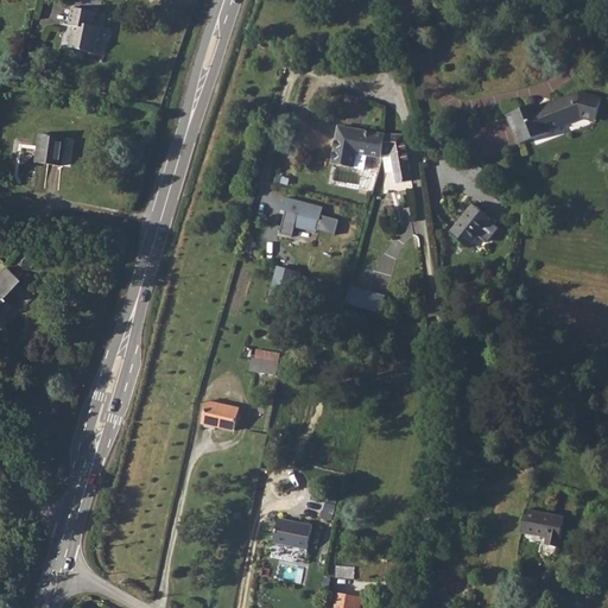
[(73,25),(69,46),(99,52),(103,31),(93,29),(96,10),(67,5),(63,24),(73,25)]
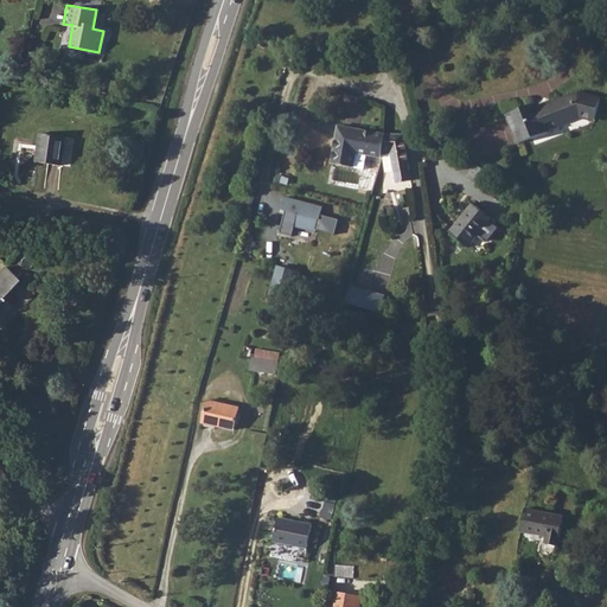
[(531,106),(504,115),(515,145),(585,120),(594,122),(600,97),(577,93),(532,109),(531,106)]
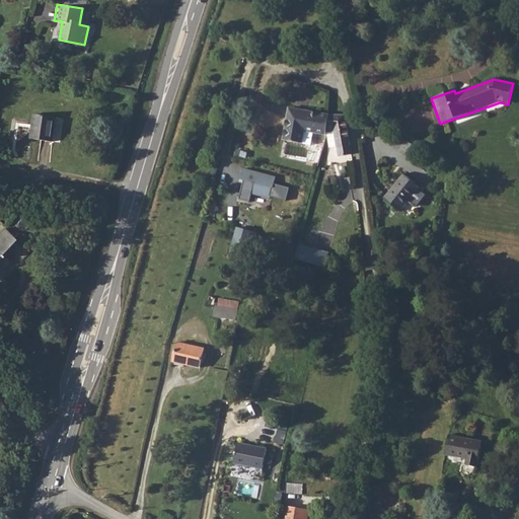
[(290,107),(284,139),(303,143),(305,132),(327,136),(328,127),(330,115),(290,107)]
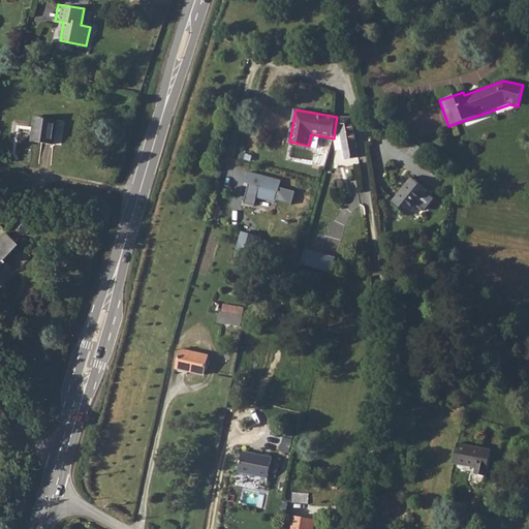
[(52,146),(56,119),(35,114),(30,142),(52,146)]
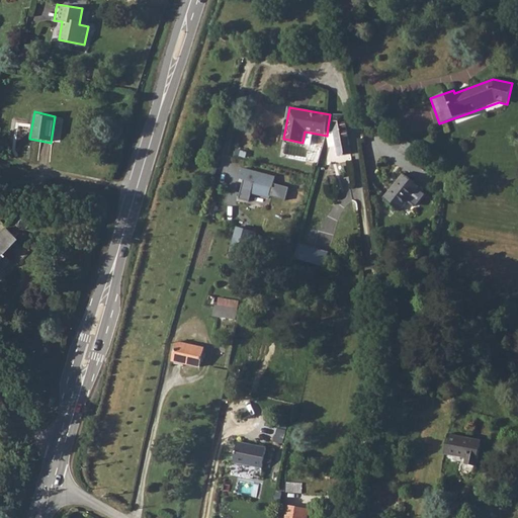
[(328,126),(327,136),(333,165),(351,161),(350,154),(346,155),(340,123),(328,126)]
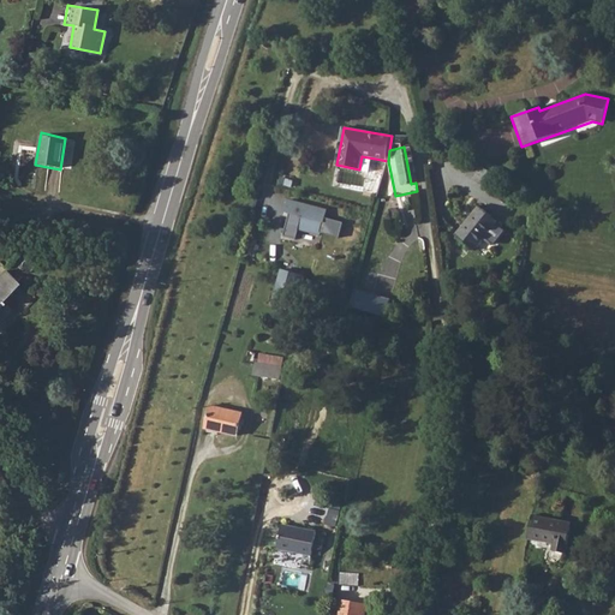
[(491,175),(473,165),(466,178),(483,189),(491,175)]
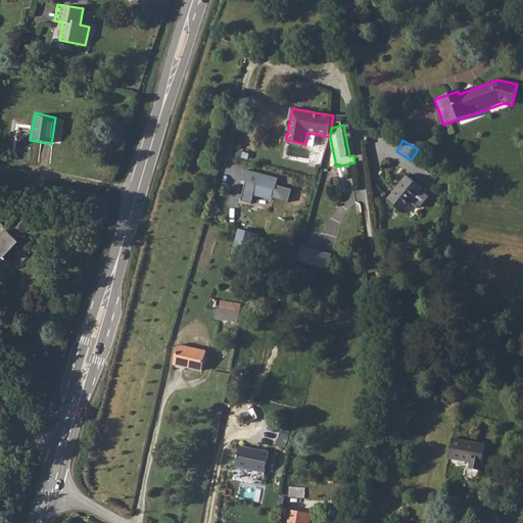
[(254,194),(272,199),(276,185),(278,179),(246,171),(243,180),(247,181),(241,200),(251,203),(254,194)]
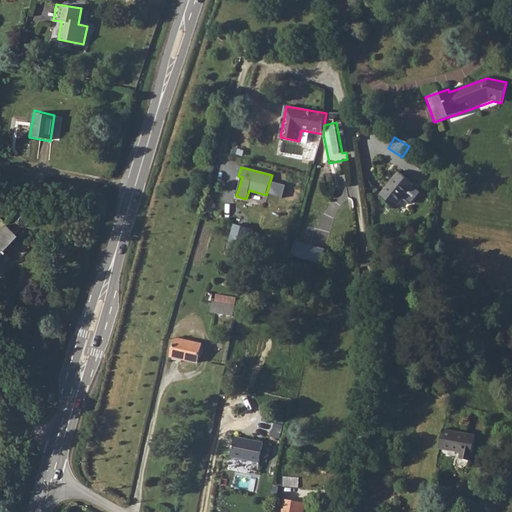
[(412,184),(396,173),(378,198),(393,209),(401,198),(408,203),(411,204),(419,192),(411,186),(412,184)]
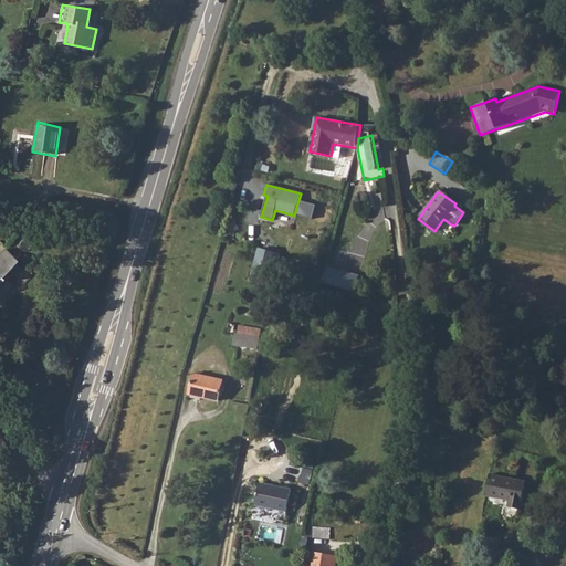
[(299,200),(294,216),(312,220),(316,205),(299,200)]
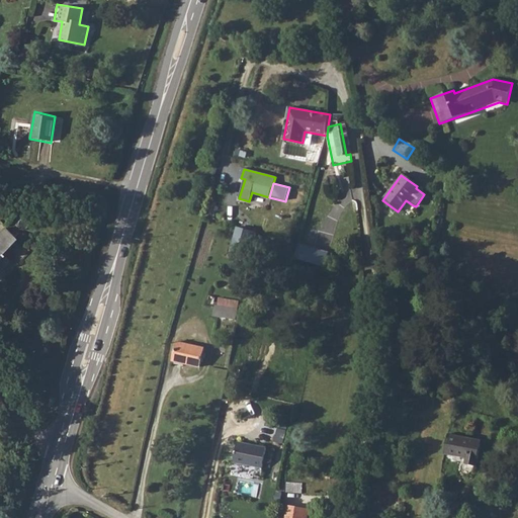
[(243,255),(251,231),(239,227),(230,251),(243,255)]
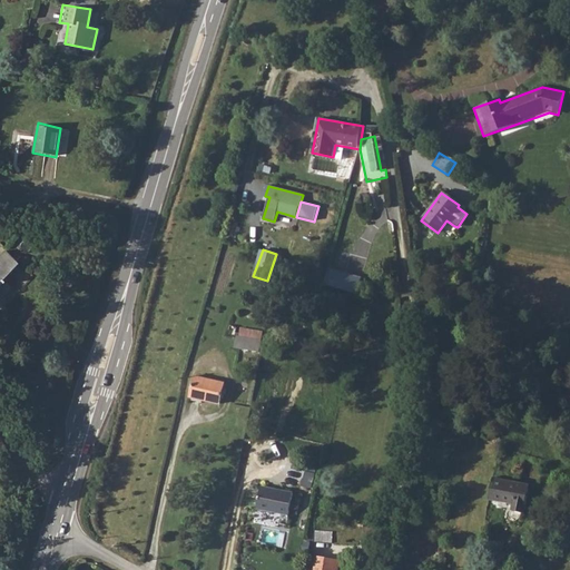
[(22,266),(7,252),(0,258),(0,294),(3,297),(15,285),(9,281),(22,266)]
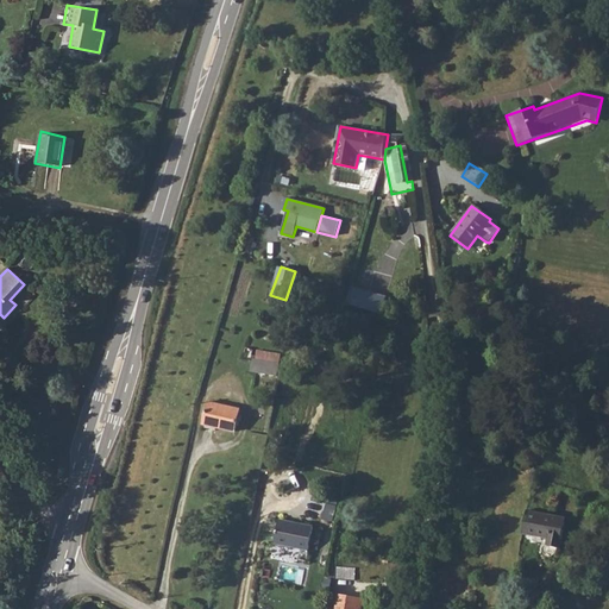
[(349,286),(343,306),(378,316),(384,296),(349,286)]
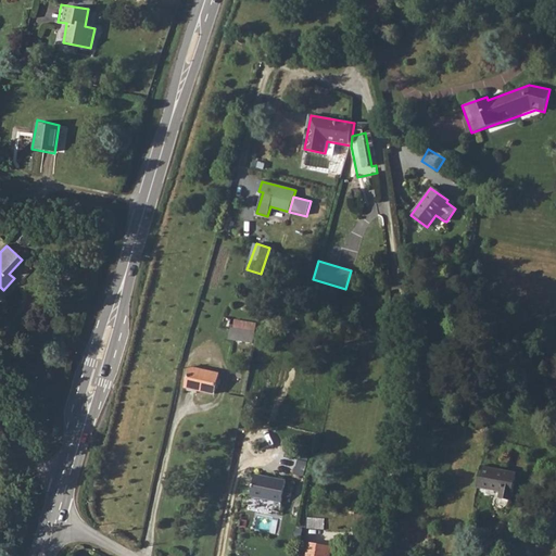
[(230,339),(253,343),(256,321),(234,318),(230,339)]
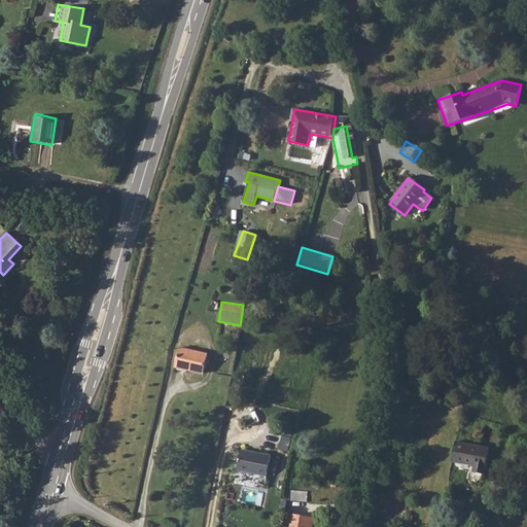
[(199,375),(204,355),(176,349),(171,369),(199,375)]
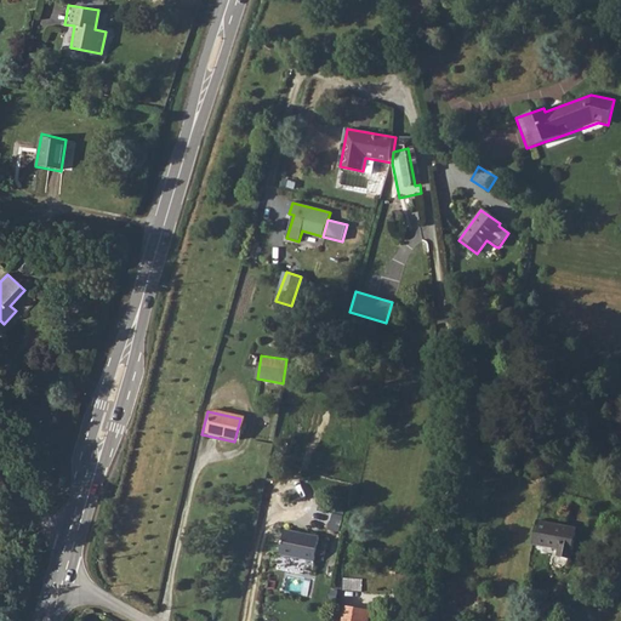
[(574,523),(534,516),(530,539),(556,543),(554,551),(567,553),(574,523)]
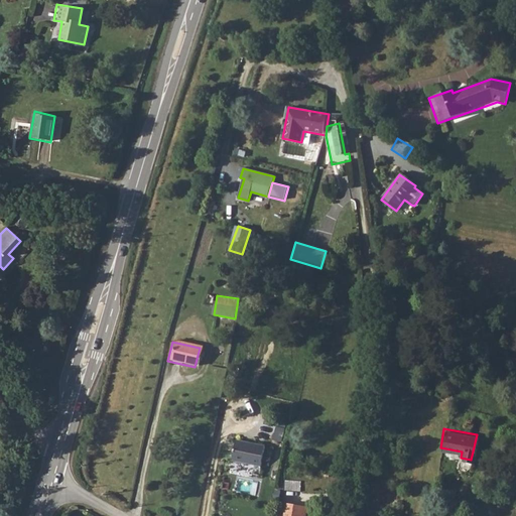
[(234,461),(262,466),(266,446),(237,440),(234,461)]
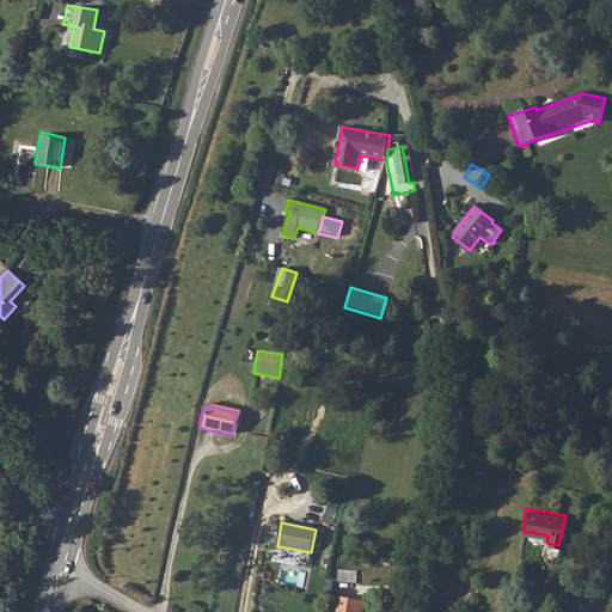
[(338,595),(335,611),(362,611),(365,600),(338,595)]
